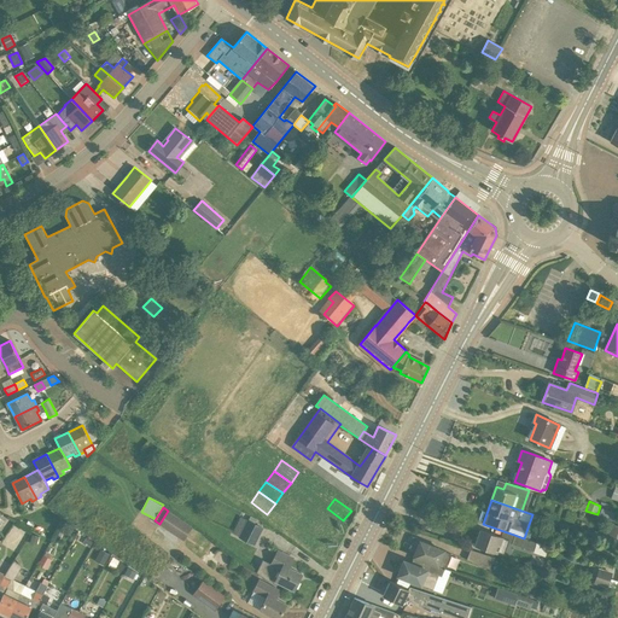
[(601,507),(599,516),(612,519),(614,512),(601,507)]
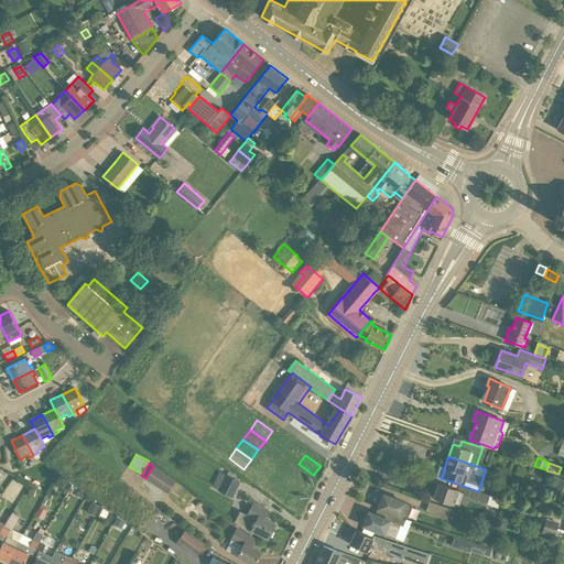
[(299,464),(291,474),(306,485),(313,475),(299,464)]
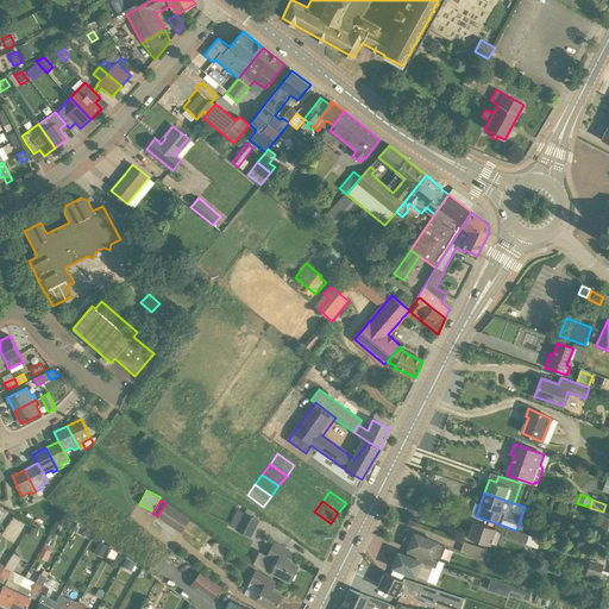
[(157,516),(181,533),(189,520),(165,503),(157,516)]
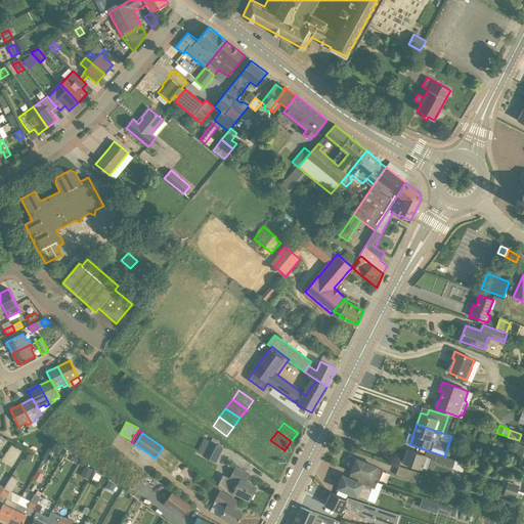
[(264,449),(277,460),(285,450),(270,440),(264,449)]
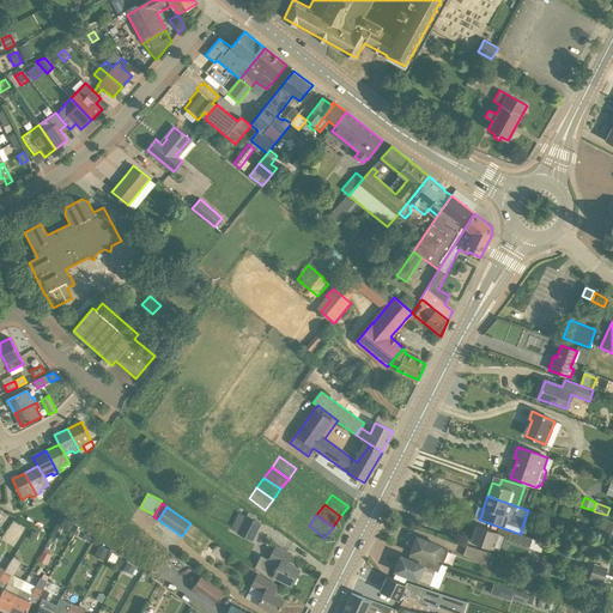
[(1,540),(16,547),(28,525),(13,517),(1,540)]
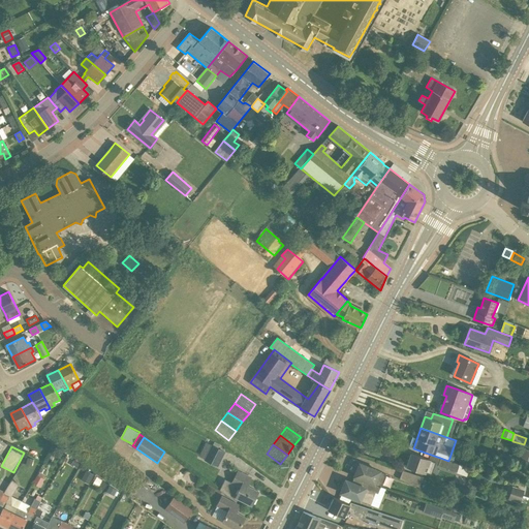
[(211,446),(205,459),(205,460),(218,466),(224,453),(211,446)]
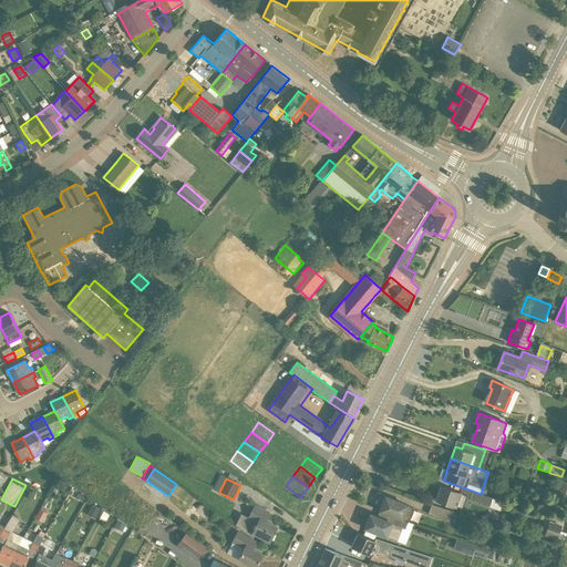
[(566,482),(562,481),(557,493),(566,496),(566,482)]
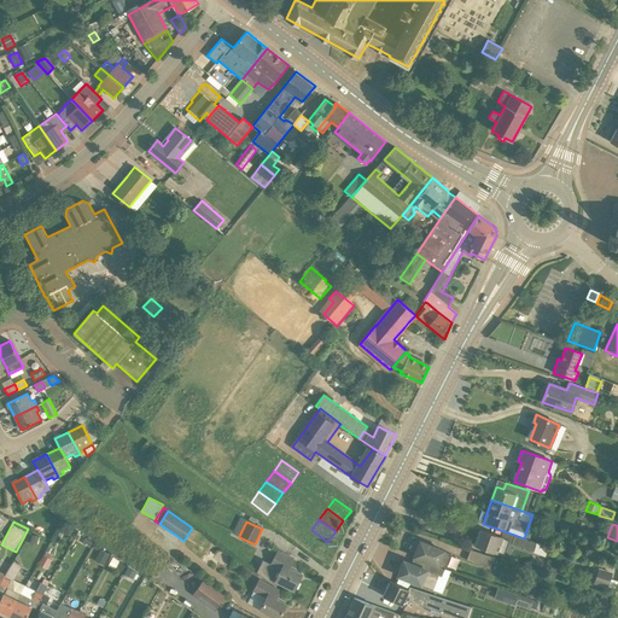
[(503,537),(481,529),(474,546),(488,549),(487,553),(494,555),(495,552),(499,553),(501,543),(507,546),(509,540),(503,538),(503,537)]
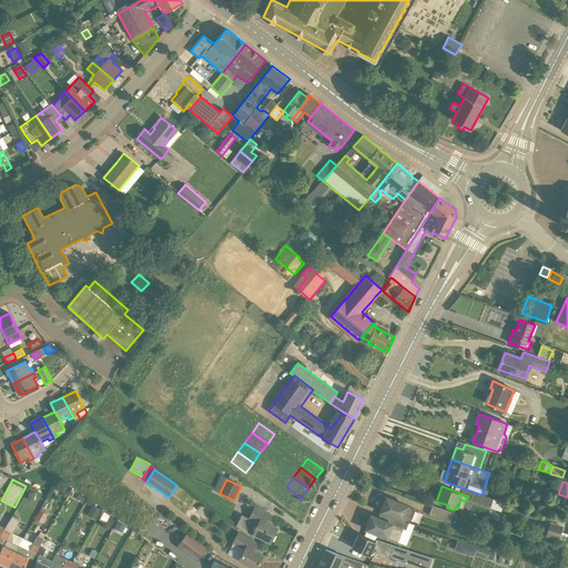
[(279,497),(294,508),(301,498),(286,487),(279,497)]
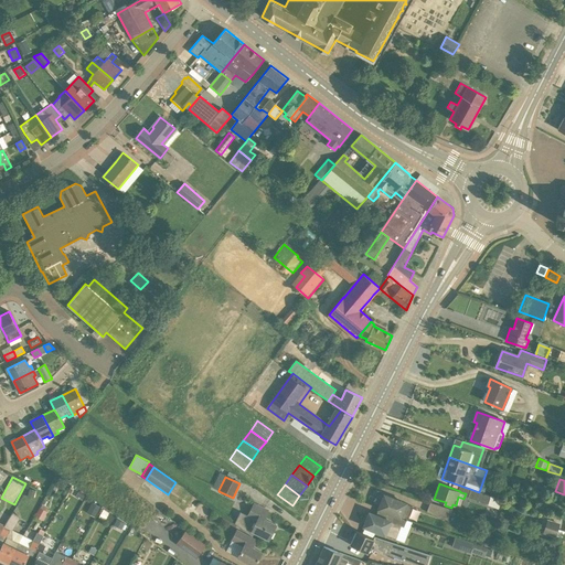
[(34,500),(36,490),(30,489),(28,498),(34,500)]
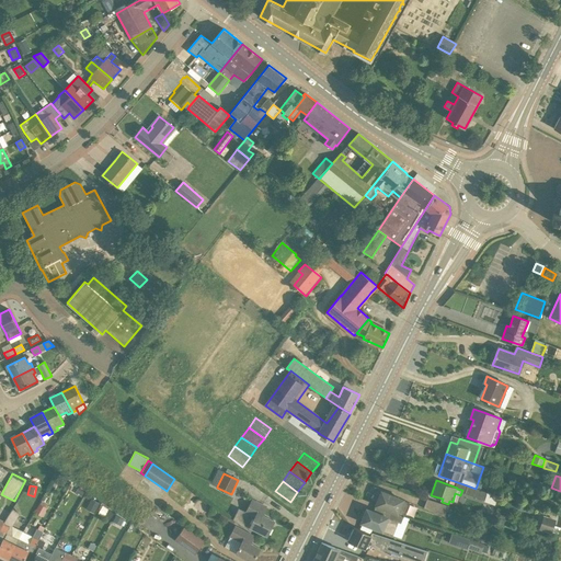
[(488,492),(476,489),(467,485),(465,494),(484,501),(488,492)]
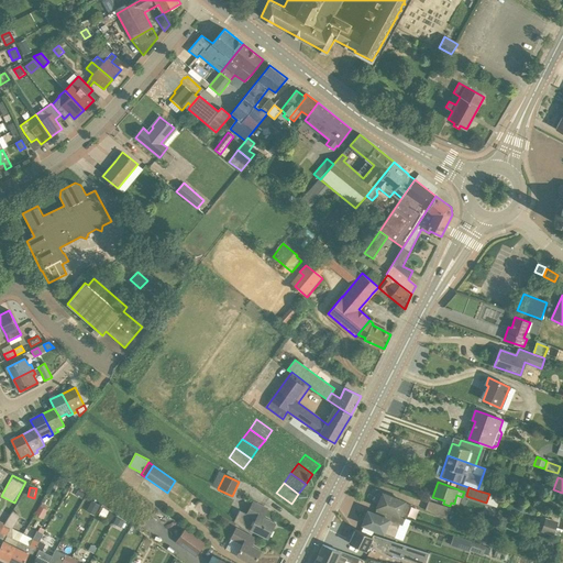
[(377,507),(382,509),(406,518),(411,505),(383,494),(382,497),(379,497),(377,503),(379,504),(377,507)]
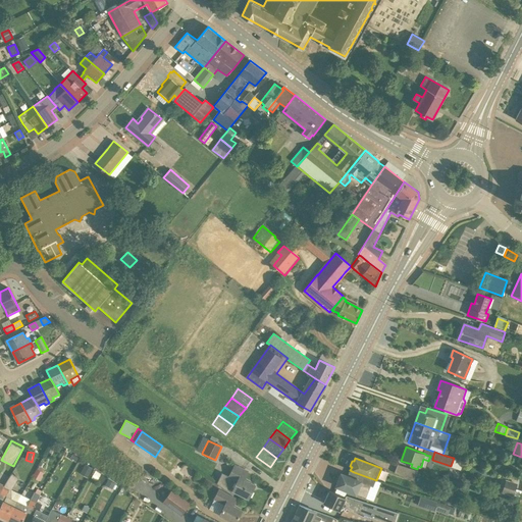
[(93,468),(86,464),(81,474),(88,477),(93,468)]
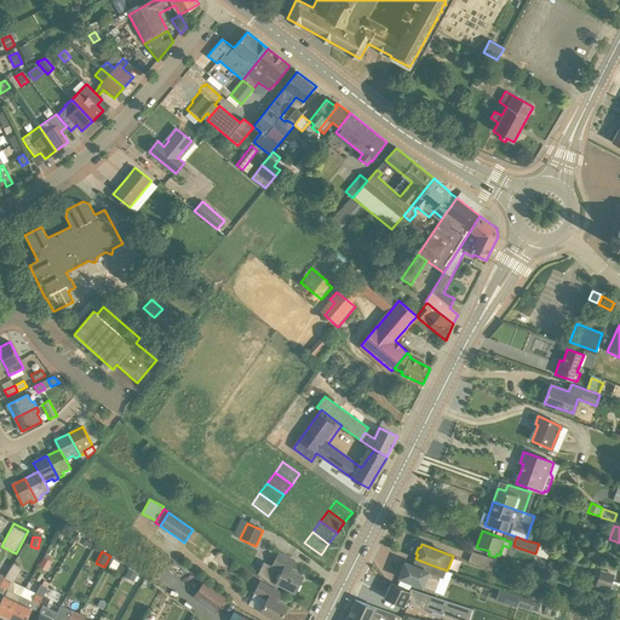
[(280,584),(296,592),(303,577),(288,569),(293,560),(280,552),(273,567),(264,562),(258,574),(277,589),(280,584)]
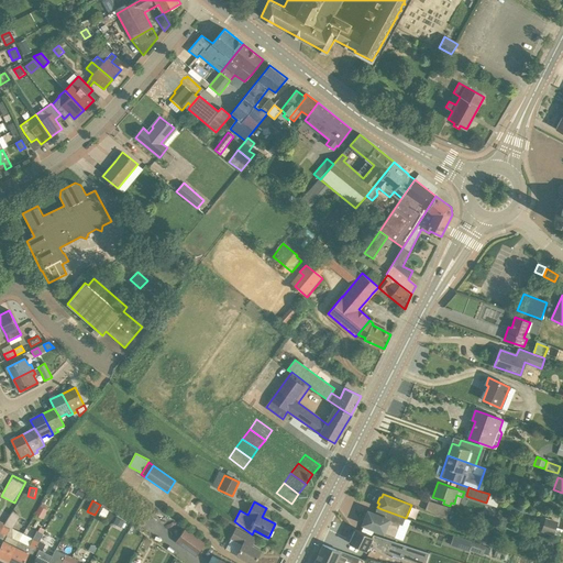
[(429,501),(424,510),(446,519),(451,508),(429,501)]
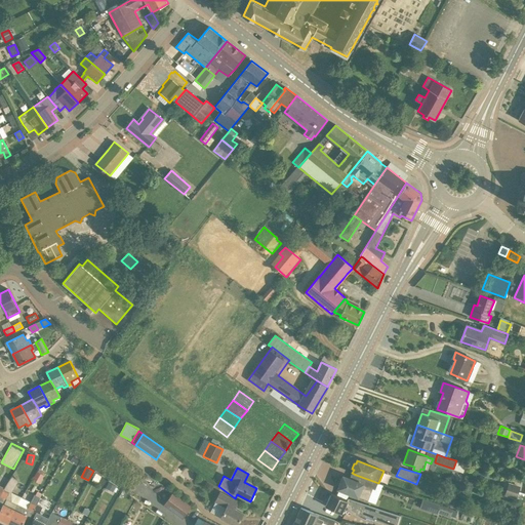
[(40,484),(44,476),(37,472),(33,480),(40,484)]
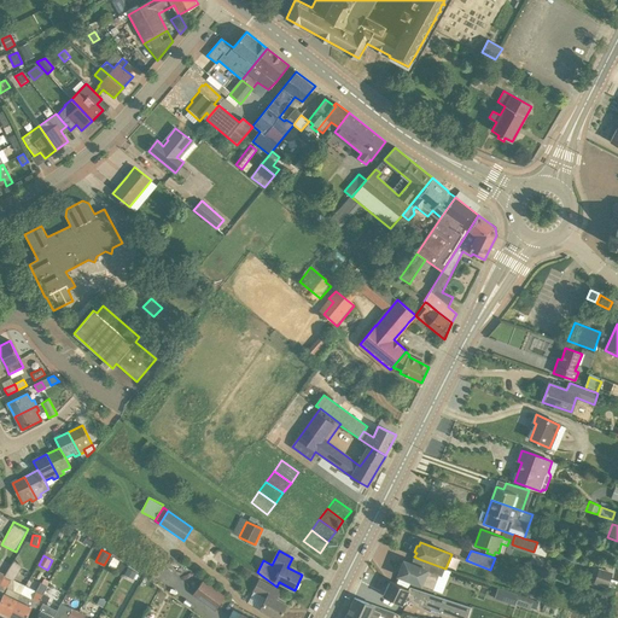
[(432,589),(436,579),(438,576),(442,577),(445,569),(419,559),(417,566),(404,561),(402,565),(401,564),(398,571),(400,571),(398,576),(432,589)]
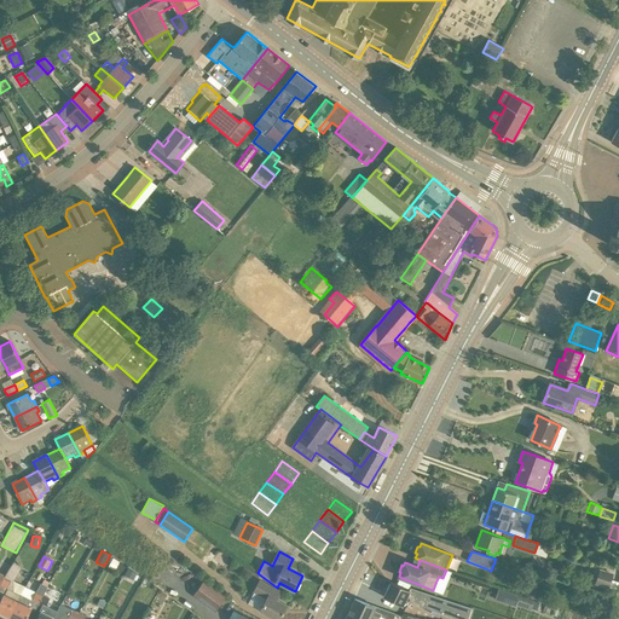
[(0,601),(0,611),(11,617),(21,595),(13,591),(13,582),(23,567),(13,562),(5,576),(0,586),(6,589),(0,601)]
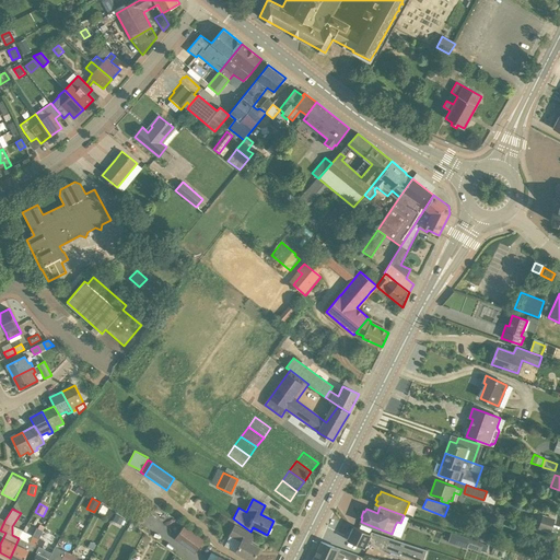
[(124,518),(116,514),(113,521),(120,525),(124,518)]
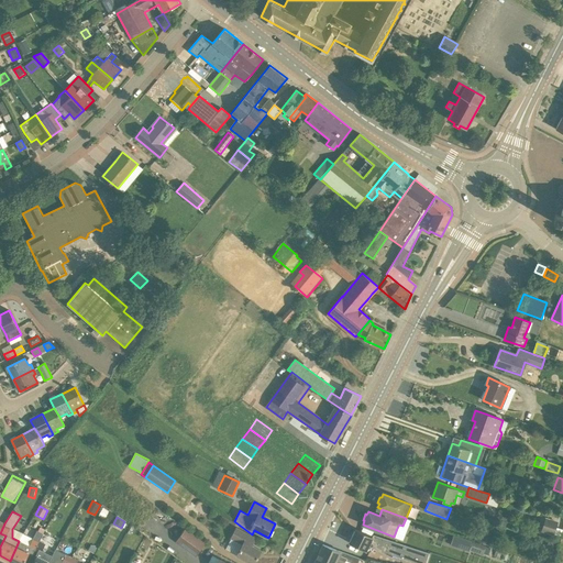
[(559,521),(545,517),(541,531),(554,536),(554,534),(556,528),(559,521)]
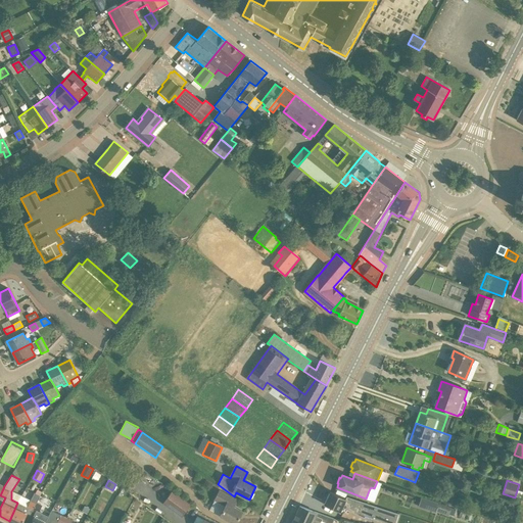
[(237,500),(220,490),(215,501),(226,506),(221,517),(233,522),(236,522),(243,512),(234,507),(237,500)]
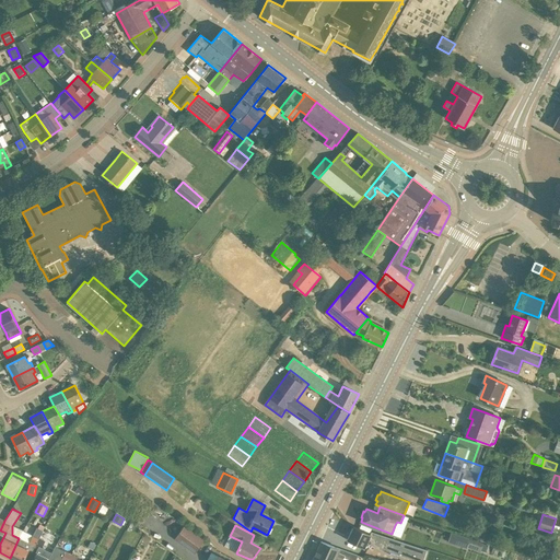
[(185,526),(175,539),(195,553),(203,541),(185,526)]
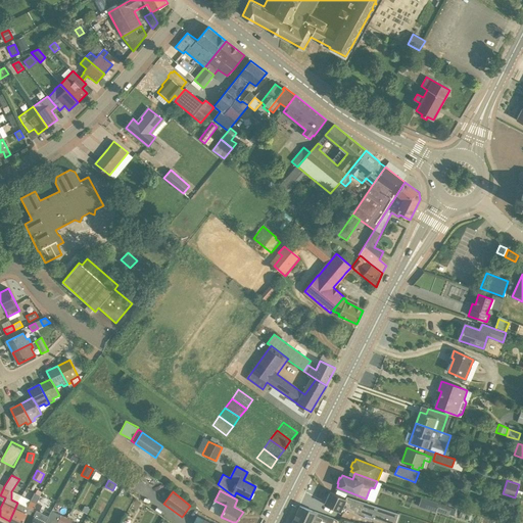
[(340,512),(344,504),(368,512),(370,506),(346,496),(345,498),(330,491),(324,505),(340,512)]
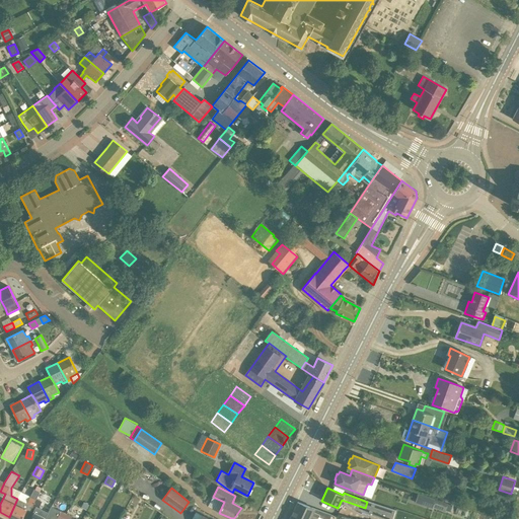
[(18,499),(17,499),(9,517),(12,518),(21,518),(26,511),(29,513),(32,506),(36,500),(40,492),(34,489),(27,503),(18,499)]
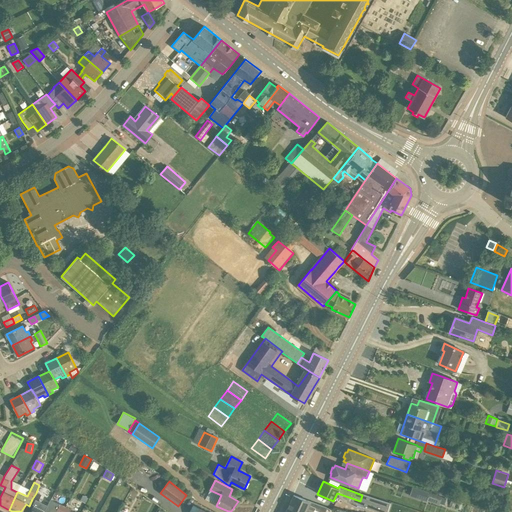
[(448,490),(434,485),(433,485),(431,491),(446,496),(448,490)]
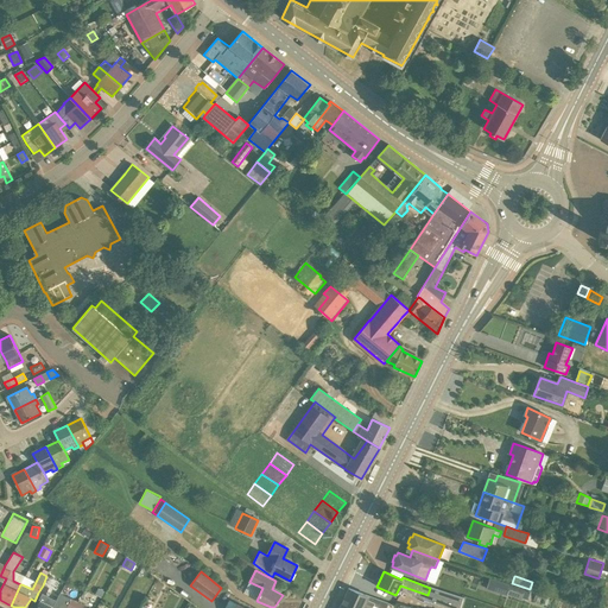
[(507,596),(508,594),(511,586),(500,582),(496,593),(507,596)]
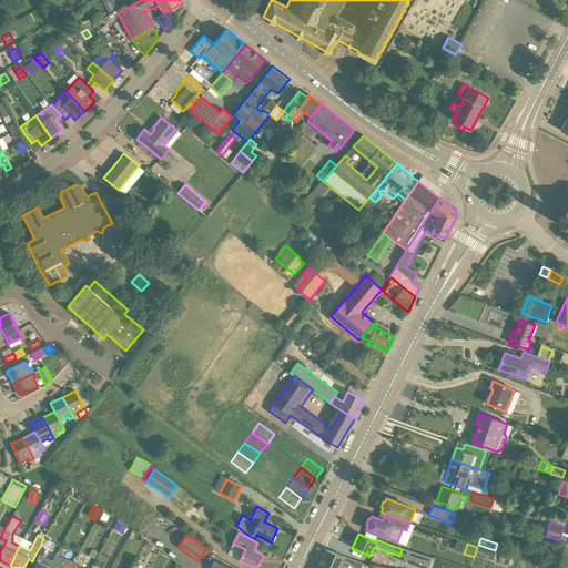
[(49,567),(51,566),(52,561),(42,556),(46,549),(40,547),(36,554),(39,556),(36,563),(32,567),(49,567)]
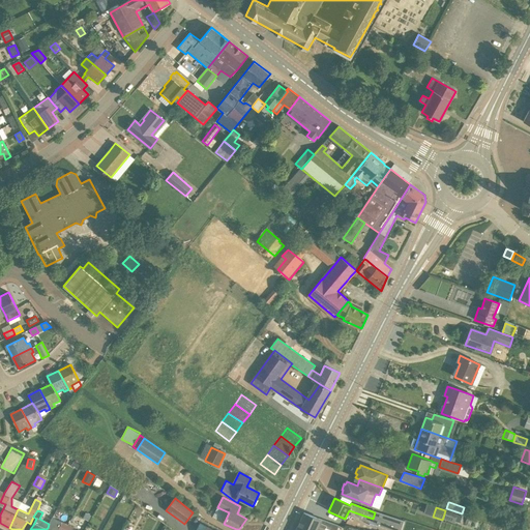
[(455,522),(458,514),(445,510),(443,518),(455,522)]
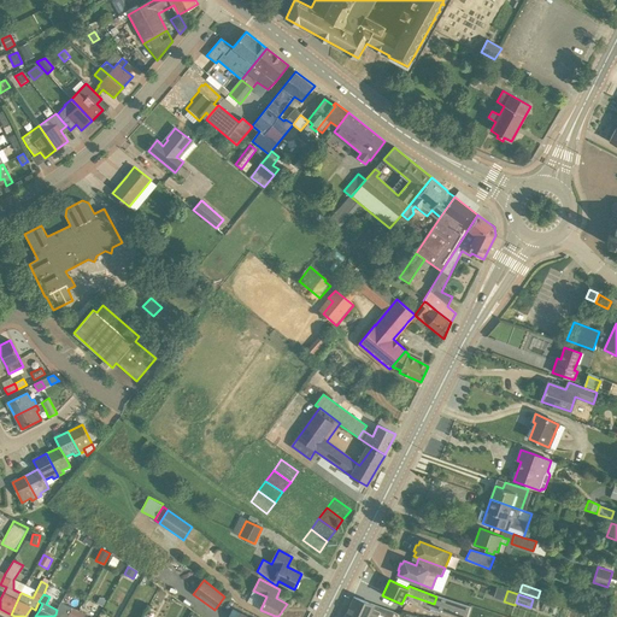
[(354,597),(344,616),(392,616),(394,613),(354,597)]
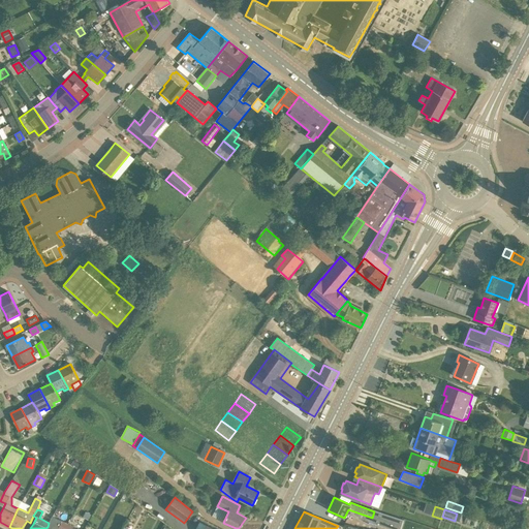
[(64,528),(67,524),(53,516),(49,523),(48,527),(45,528),(64,528)]
